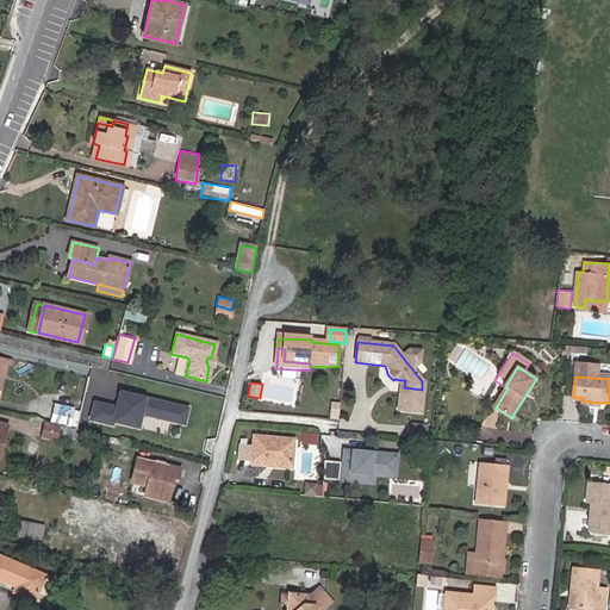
[(404,387),(400,387),(399,409),(419,411),(422,390),(404,387)]
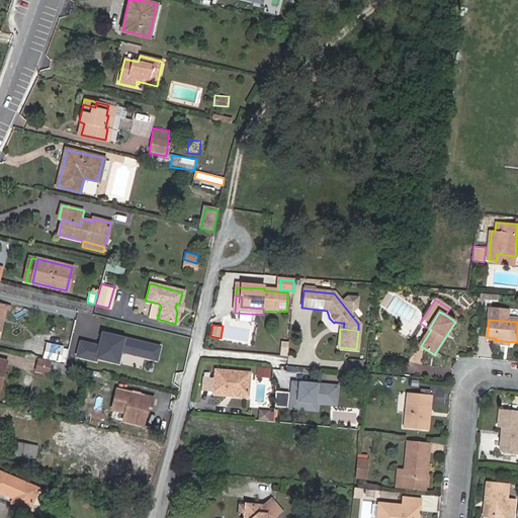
[(158,359),(161,344),(101,331),(98,344),(79,340),(76,355),(118,364),(120,351),(158,359)]
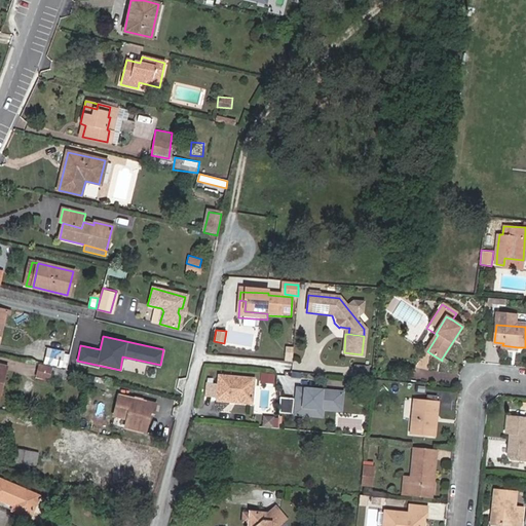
[(285,346),(284,361),(292,362),(293,346),(285,346)]
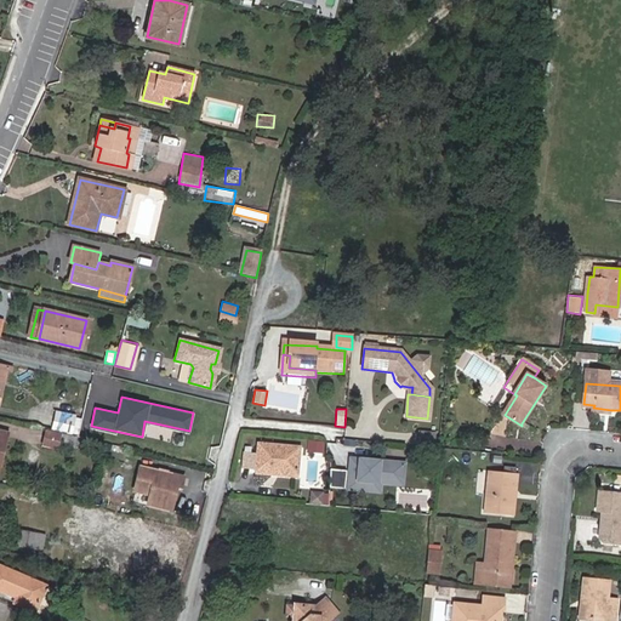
[(78,434),(81,415),(53,411),(51,429),(78,434)]
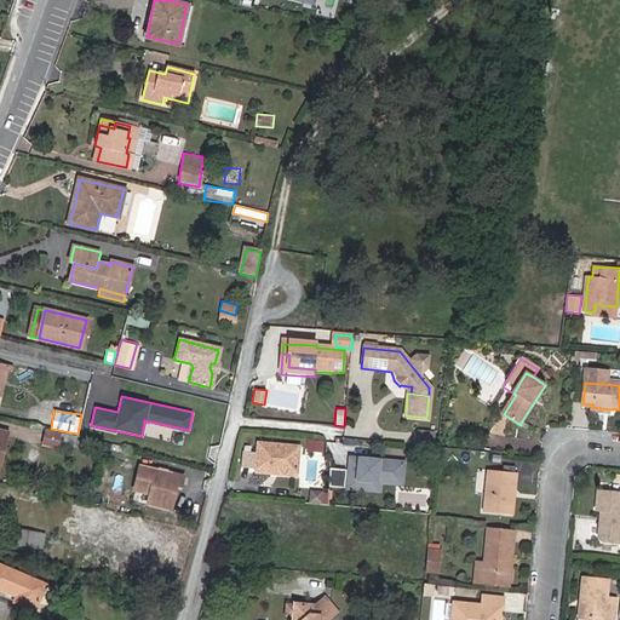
[(41,445),(58,448),(61,434),(44,431),(41,445)]
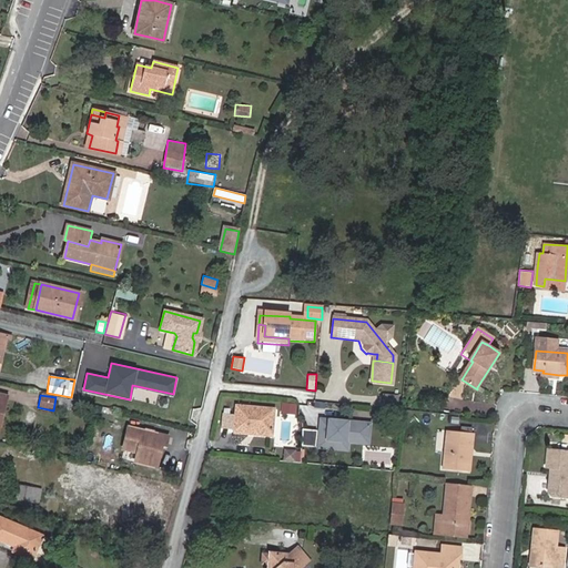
[(397,397),(383,395),(382,406),(396,408),(397,397)]
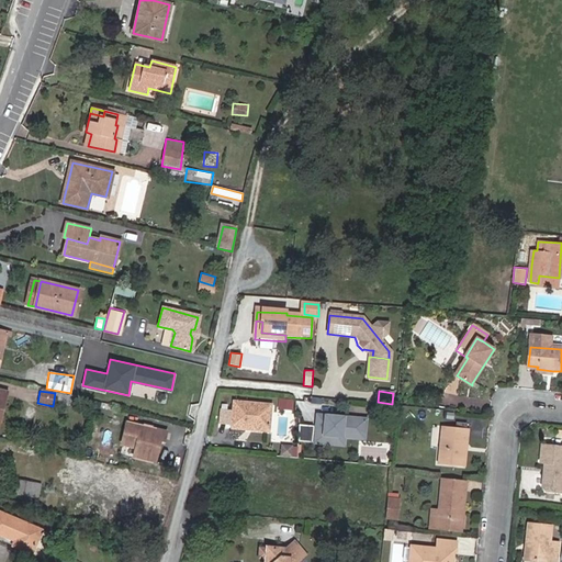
[(291,402),(281,401),(281,409),(291,409),(291,402)]
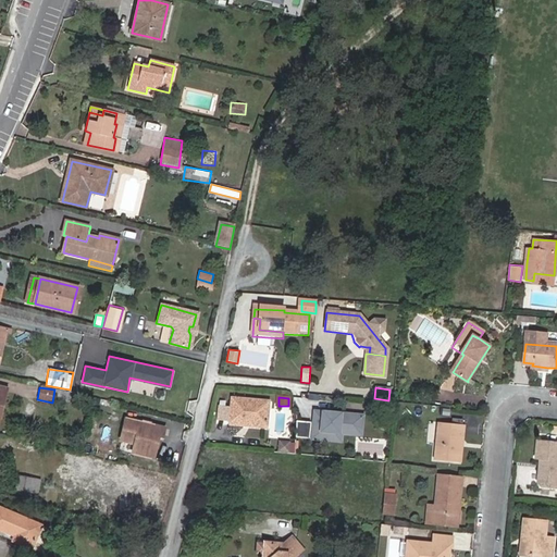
[(230,425),(265,428),(268,405),(231,401),(231,410),(230,425)]
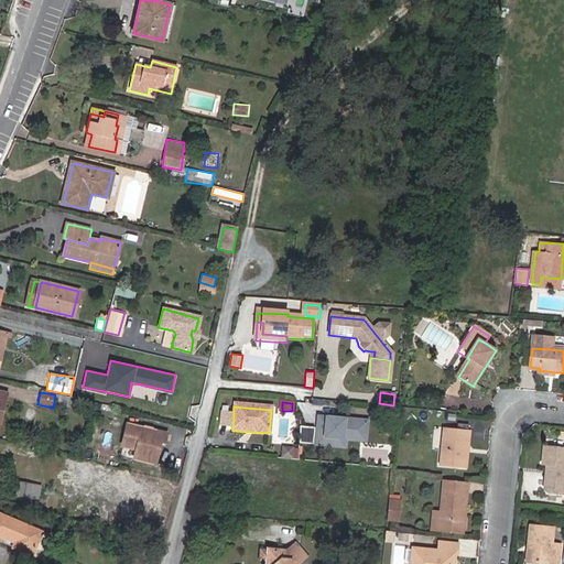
[(219,430),(232,431),(234,415),(220,414),(219,430)]
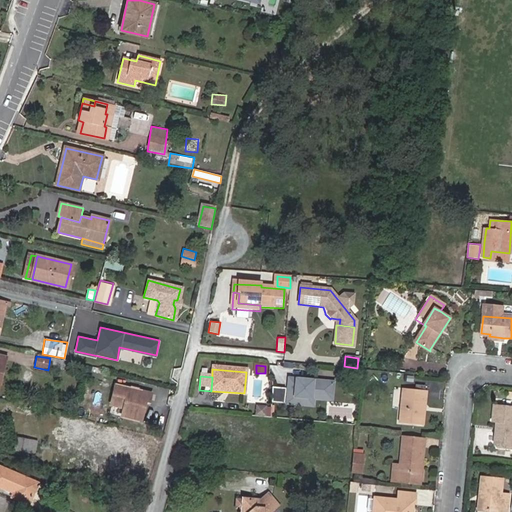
[(332,396),(333,382),(304,380),(304,382),(301,382),(301,380),(289,378),(286,404),(297,405),(298,397),(311,398),(311,394),(332,396)]
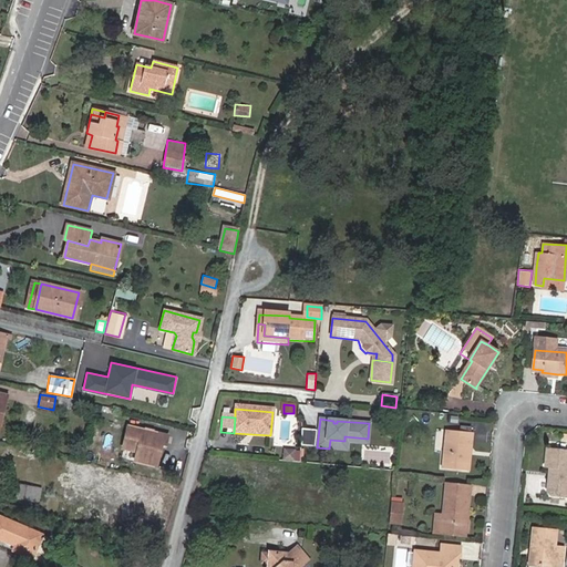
[(166,435),(127,425),(122,447),(134,451),(132,460),(153,465),(158,444),(164,445),(166,435)]
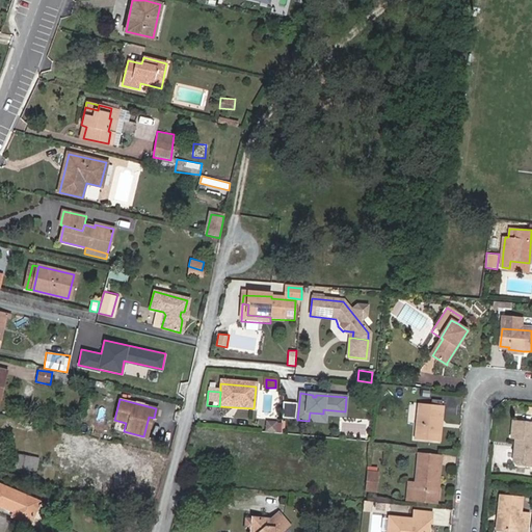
[(283,402),(282,418),(295,419),(296,403),(283,402)]
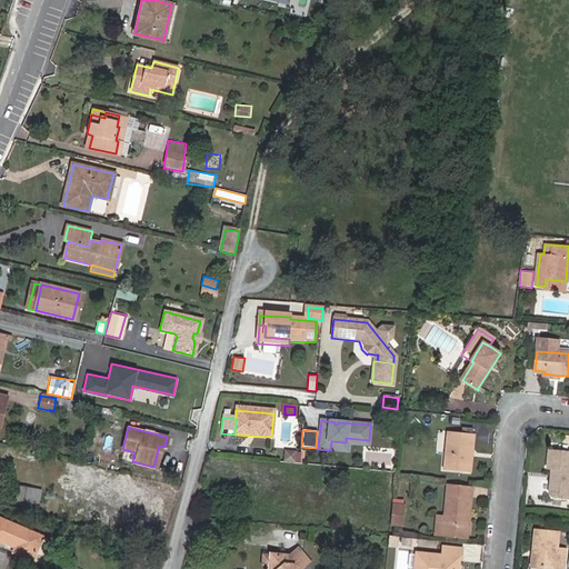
[(448,432),(443,469),(468,472),(471,435),(448,432)]
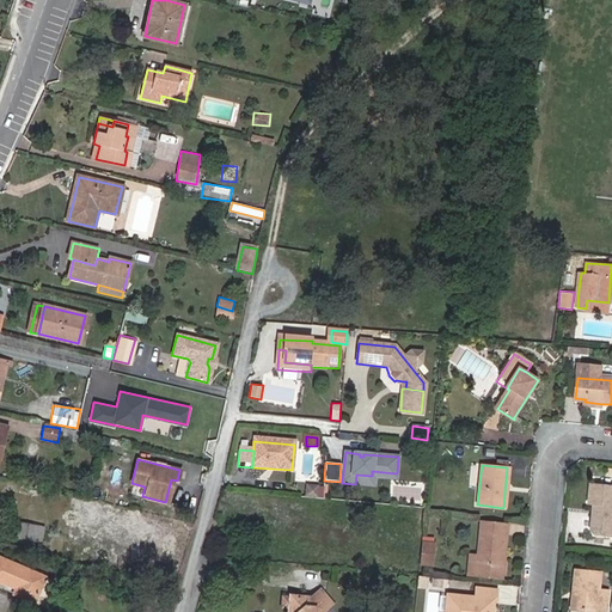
[(396,478),(397,473),(372,471),(372,476),(356,475),(355,484),(374,485),(374,477),(396,478)]
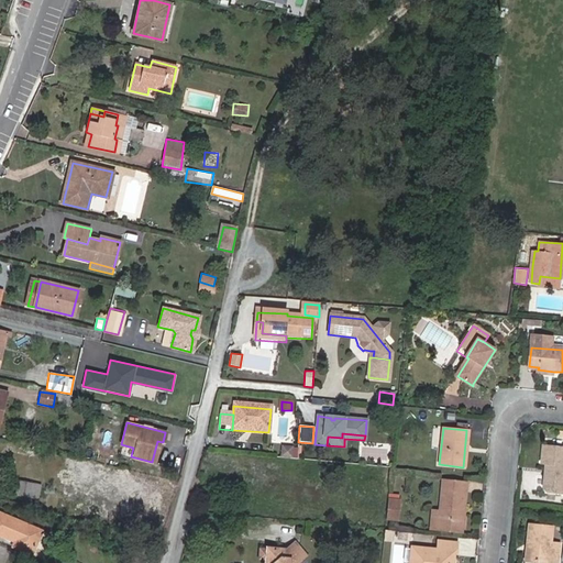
[(280,444),(280,457),(297,459),(297,445),(280,444)]
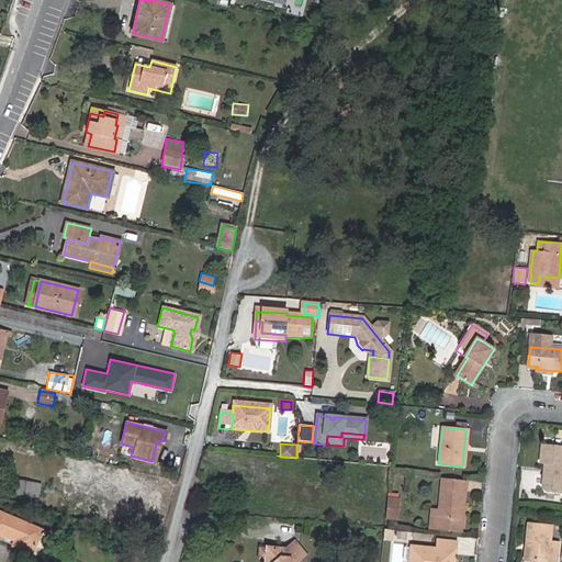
[(549,472),(543,474),(542,485),(547,491),(561,492),(561,446),(542,444),(540,461),(544,461),(544,463),(549,467),(549,472)]
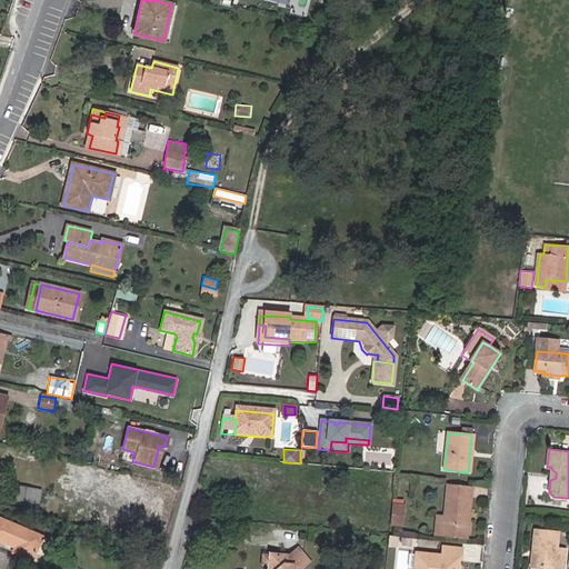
[(465,535),(466,516),(468,486),(447,485),(443,516),(442,533),(465,535)]
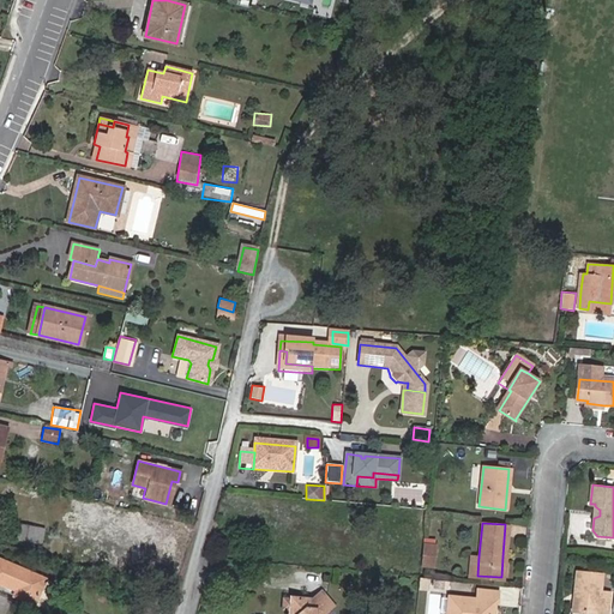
[(18,541),(40,546),(43,531),(22,527),(18,541)]
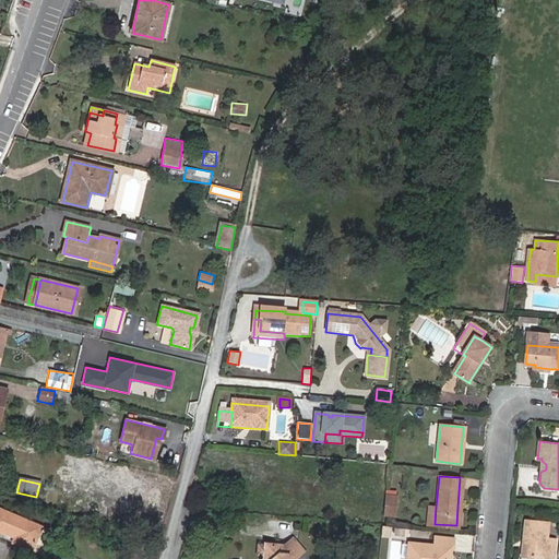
[(384,496),(383,514),(393,514),(395,497),(384,496)]
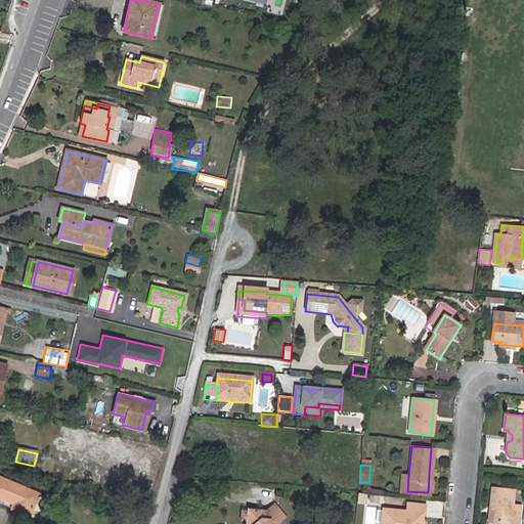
[(407,491),(408,475),(401,475),(400,490),(407,491)]
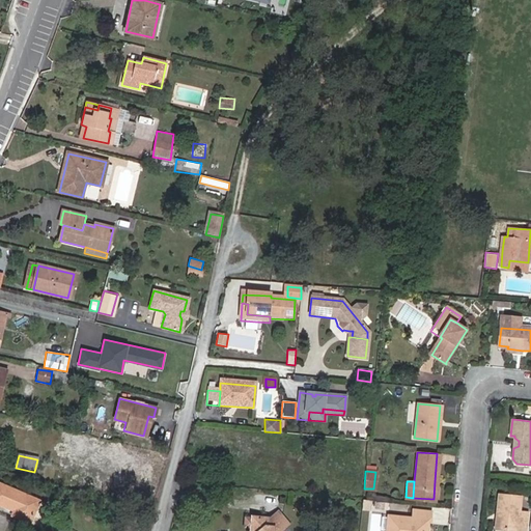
[(38,502),(0,484),(0,504),(14,511),(11,516),(29,524),(38,502)]
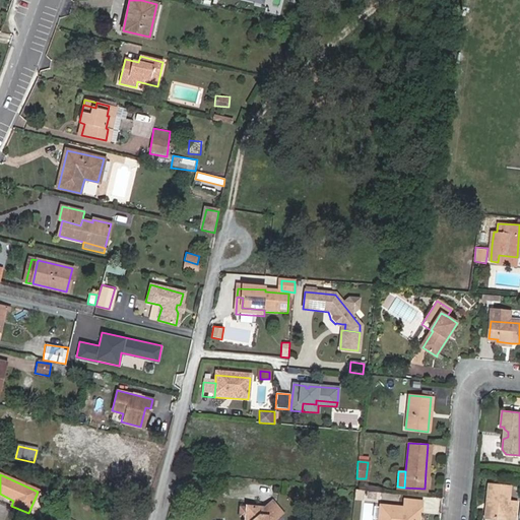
[(489,484),(488,501),(489,503),(486,516),(507,518),(507,519),(516,519),(518,503),(511,502),(512,486),(489,484)]
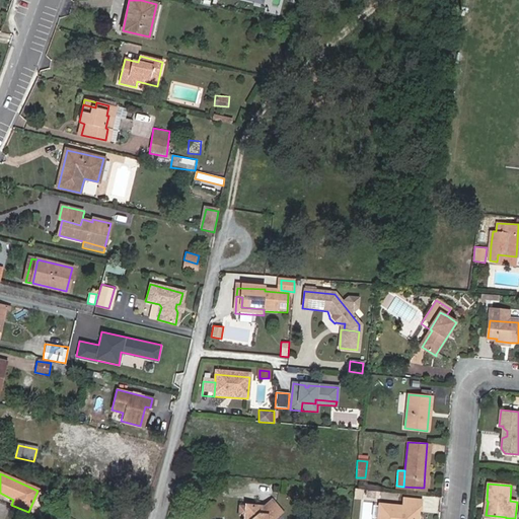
[(354,488),(353,499),(362,500),(363,489),(354,488)]
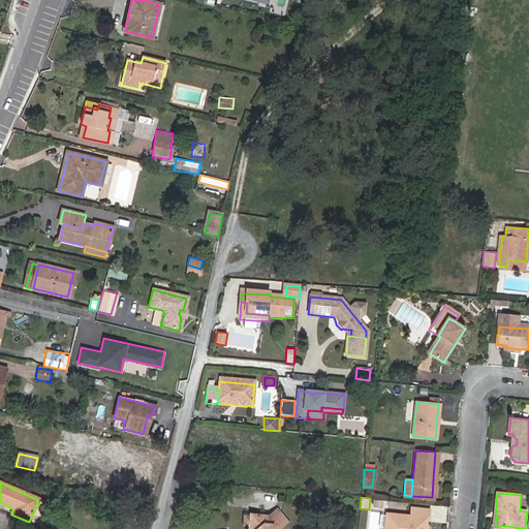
[(372,506),(386,507),(386,501),(373,499),(372,506)]
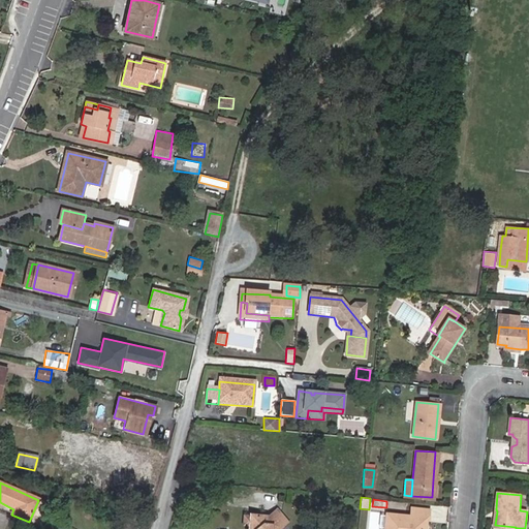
[(424,528),(426,518),(430,519),(430,510),(413,508),(412,517),(390,515),(387,528),(424,528)]
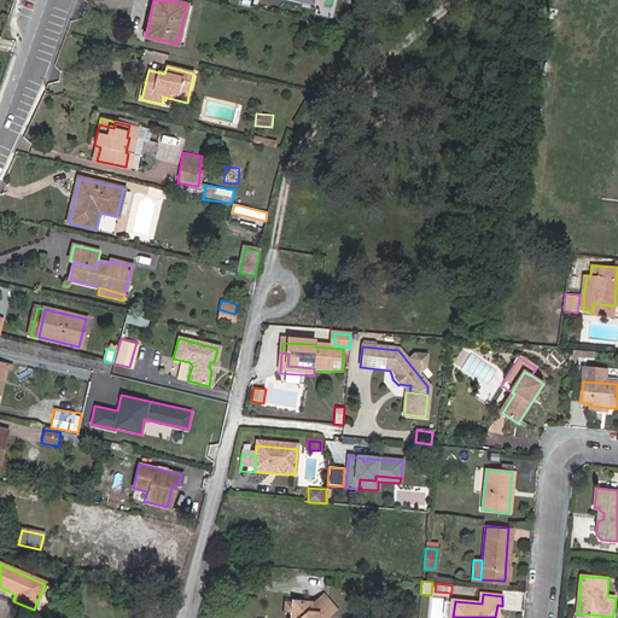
[(290,604),(289,617),(293,617),(325,617),(332,612),(319,596),(308,605),(290,604)]
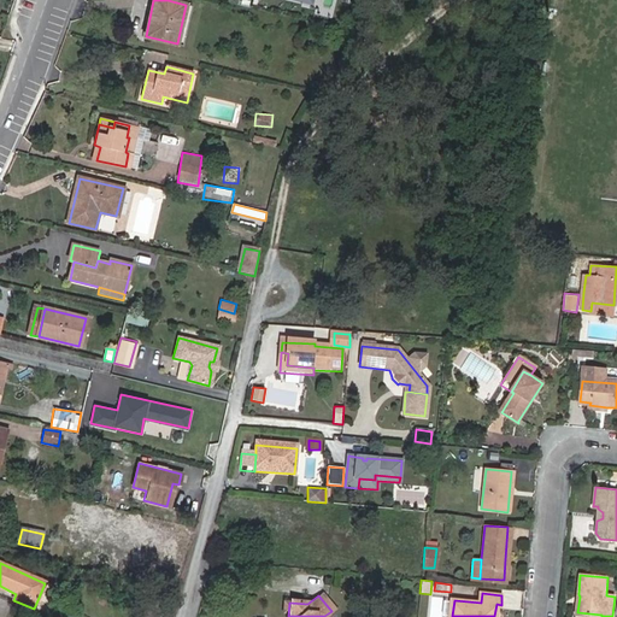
[(280,616),(288,616),(289,603),(281,601),(280,616)]
